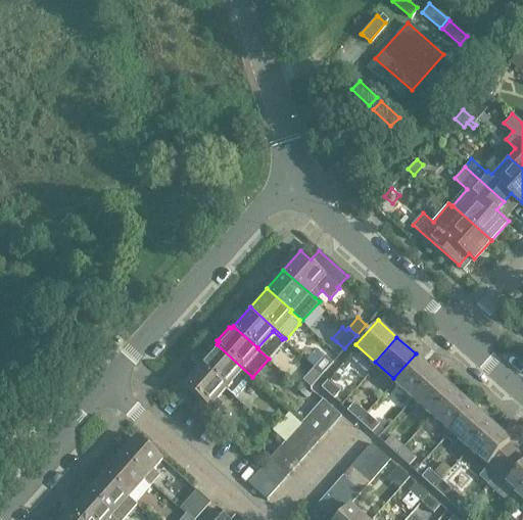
[(252,377),(217,344),(215,347),(212,345),(200,359),(202,361),(200,364),(225,385),(240,368),(251,378),(252,377)]
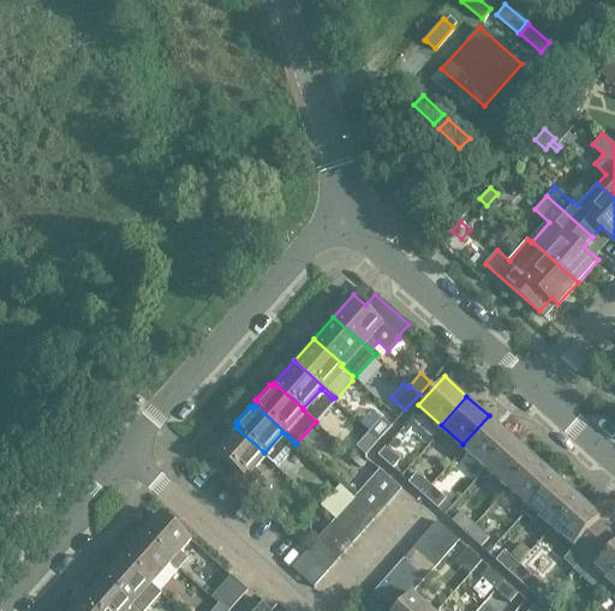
[(511,436),(489,415),(463,444),(484,465),(511,436)]
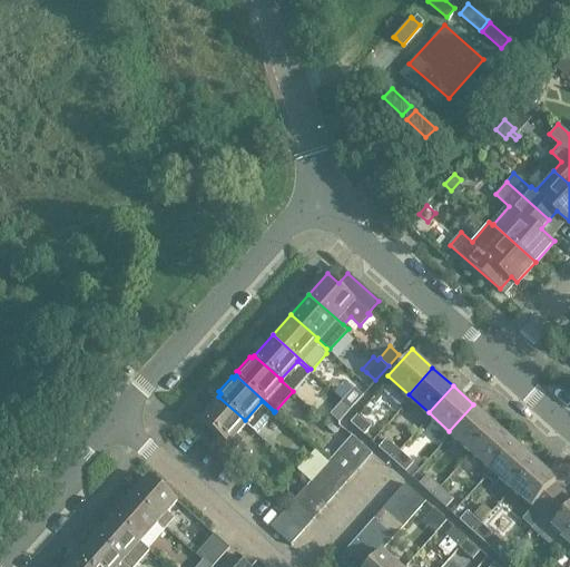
[(352,406),(363,394),(354,387),(343,398),(352,406)]
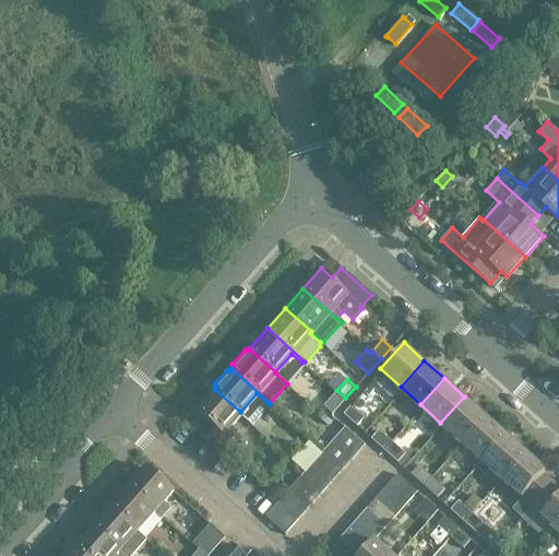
[(240,412),(214,389),(195,409),(228,439),(238,428),(230,422),(240,412)]
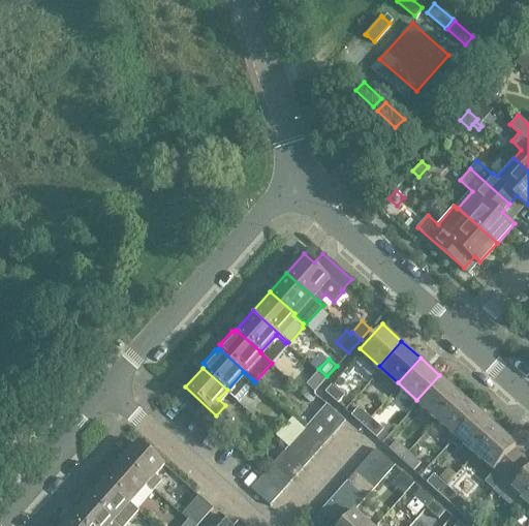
[(327,376),(318,369),(307,382),(315,390),(327,376)]
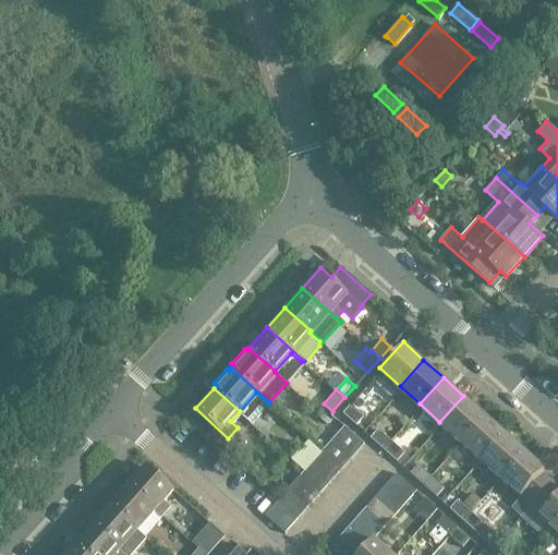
[(483,413),(463,396),(439,422),(460,439),(483,413)]
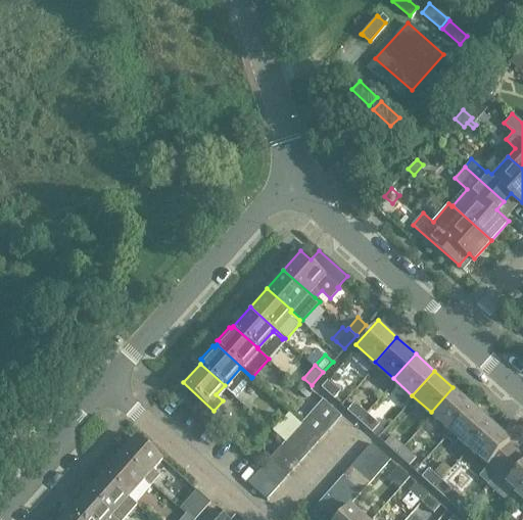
[(322,386),(333,396),(340,389),(329,378),(322,386)]
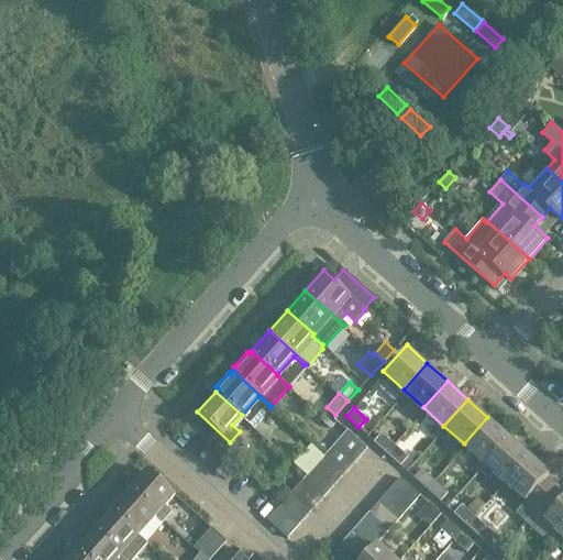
[(507,435),(487,417),(464,443),(484,461),(507,435)]
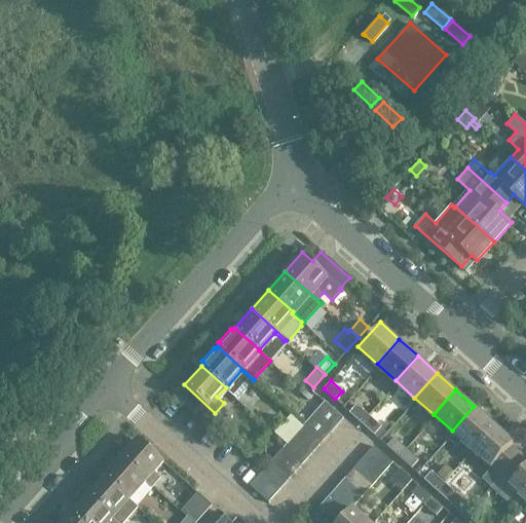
[(325,399),(324,400),(312,412),(332,428),(343,415),(325,399)]
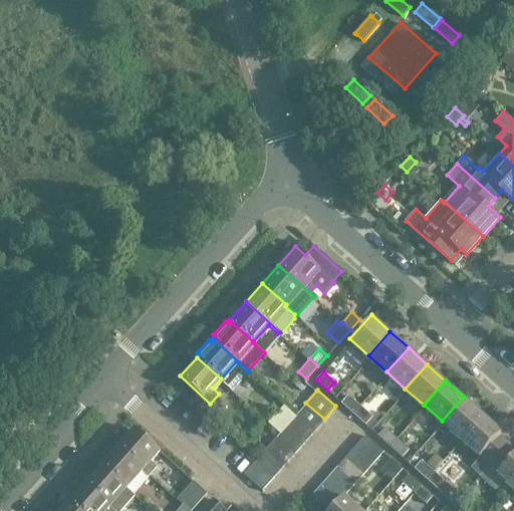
[(351,412),(358,404),(348,394),(340,402),(351,412)]
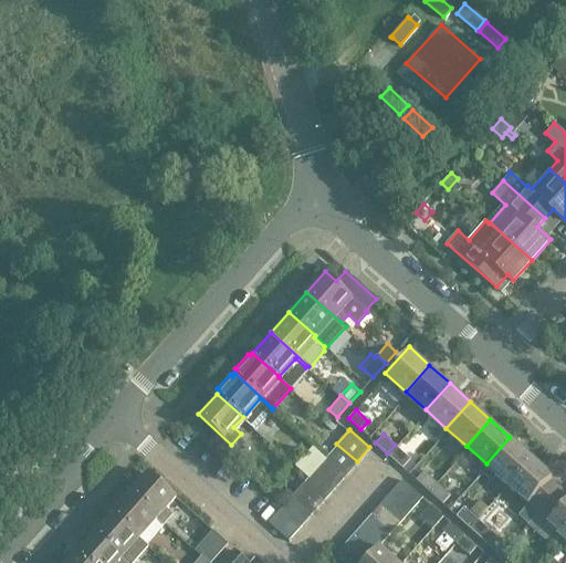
[(531,456),(510,437),(486,464),(506,482),(531,456)]
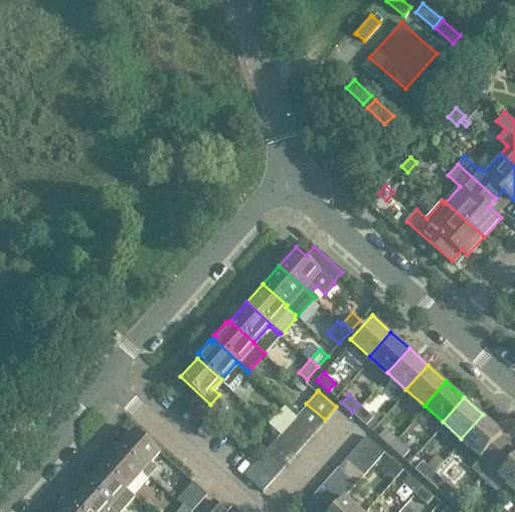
[(287,404),(297,413),(297,412),(300,409),(291,400),(287,404)]
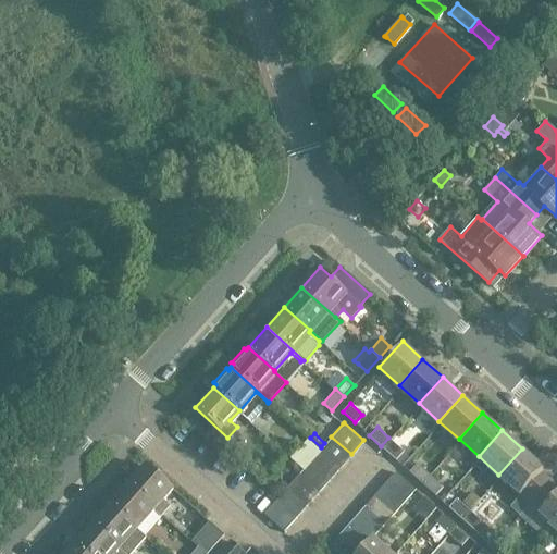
[(331,436),(324,443),(321,446),(342,465),(351,454),(331,436)]
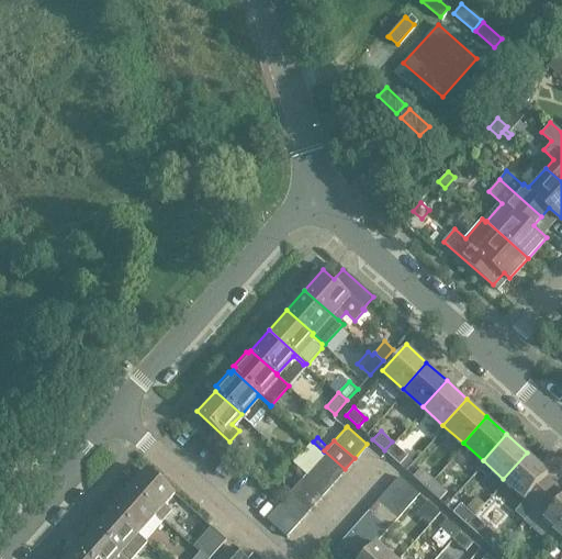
[(384,450),(398,464),(406,455),(392,442),(384,450)]
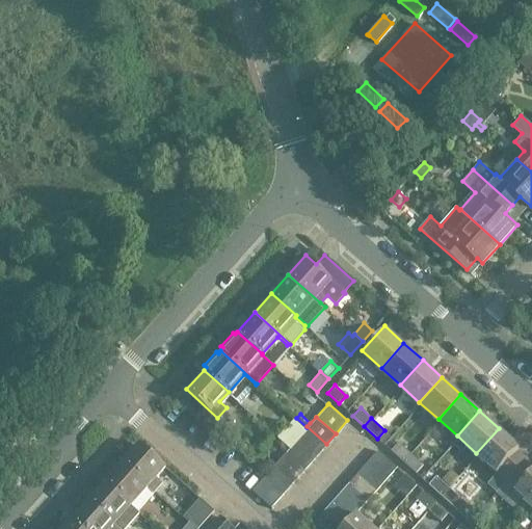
[(307,426),(307,427),(295,440),(314,457),(326,444),(307,426)]
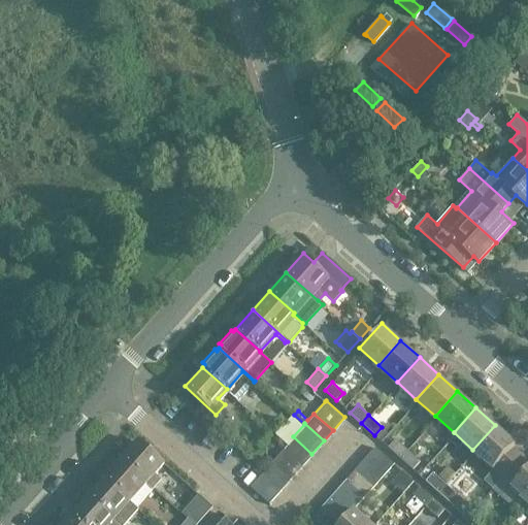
[(514,441),(495,425),(472,450),(492,467),(483,478),(493,487),(522,455),(510,446),(514,441)]
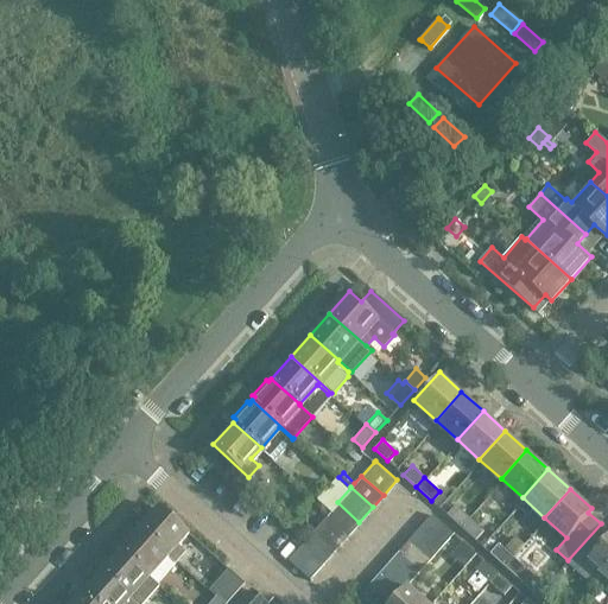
[(359,522),(337,502),(328,513),(349,533),(359,522)]
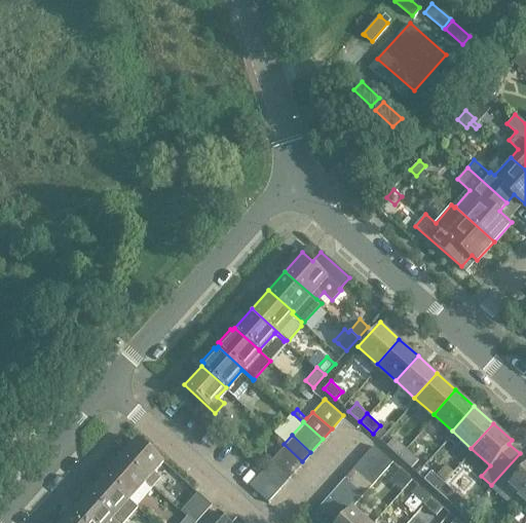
[(398,454),(405,446),(393,437),(386,444),(398,454)]
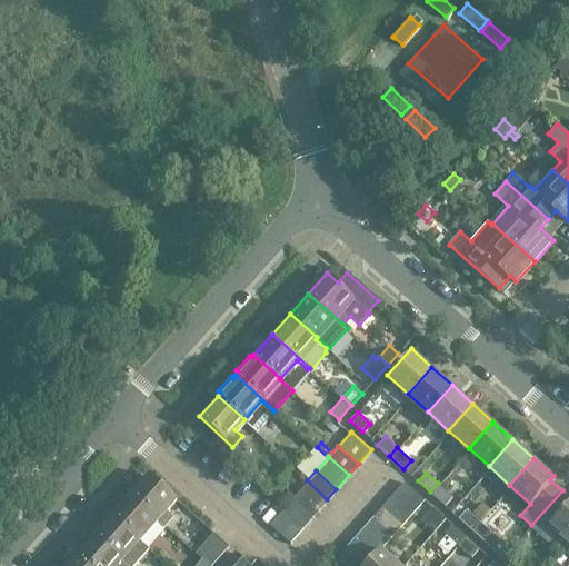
[(149,474),(130,495),(157,519),(163,525),(172,515),(166,509),(176,497),(149,474)]
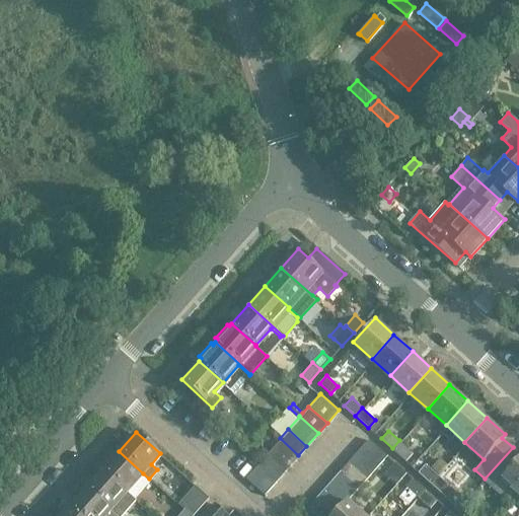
[(387,453),(369,437),(357,451),(374,467),(387,453)]
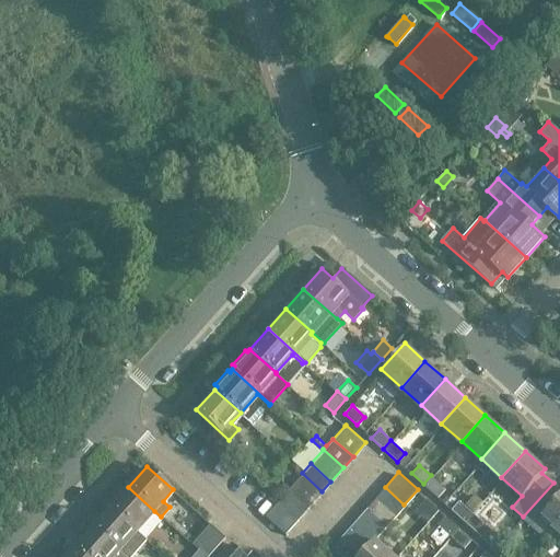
[(322,491),(302,473),(288,488),(307,507),(322,491)]
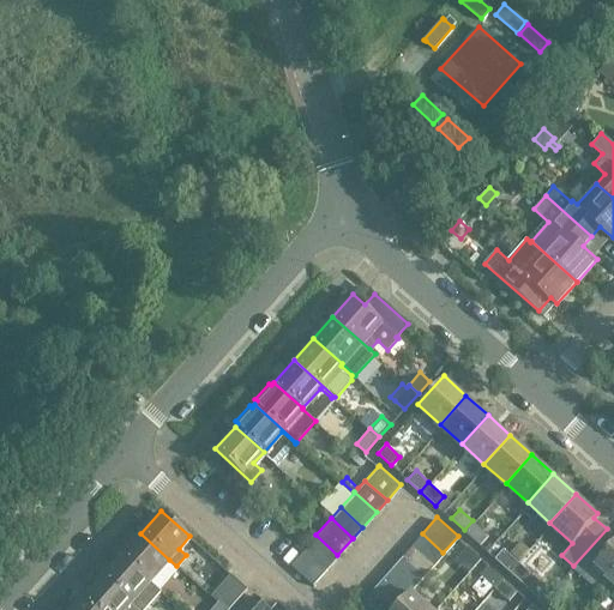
[(464,530),(480,544),(488,535),(473,520),(464,530)]
